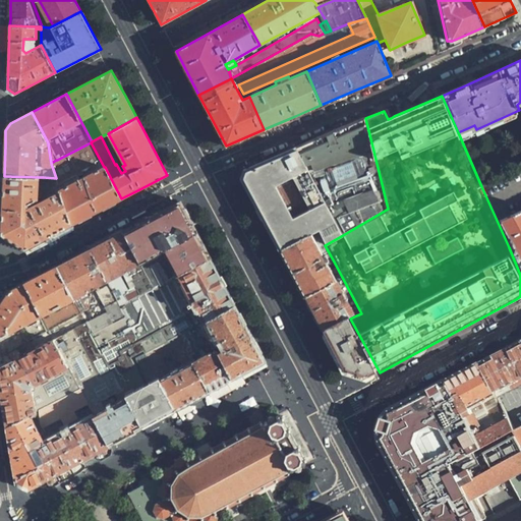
[(331,133),(297,148),(341,236),(388,209),(365,118),(331,133)]
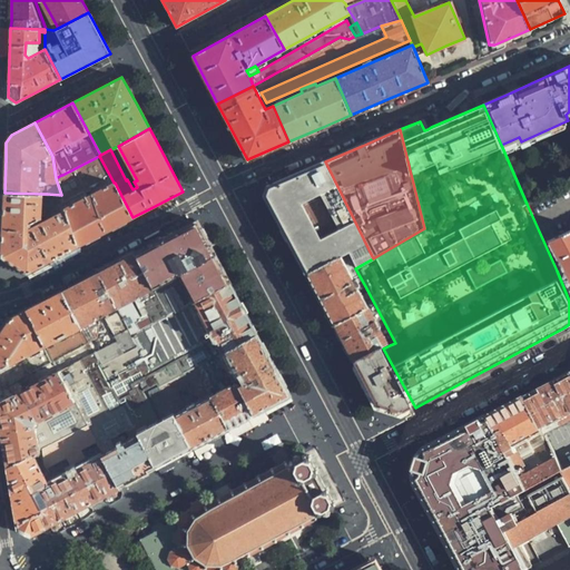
[(105,232),(133,217),(115,183),(114,183),(99,156),(62,175),(61,175),(56,178),(61,195),(78,246),(105,232)]
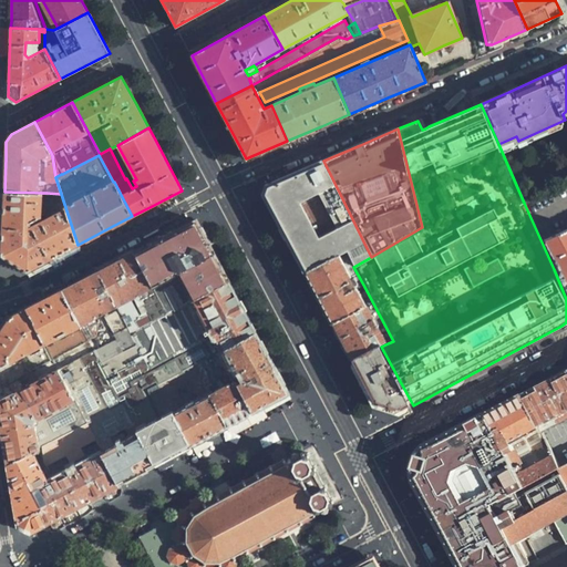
[(268,185),(264,193),(305,269),(346,249),(353,267),(371,257),(323,161),(294,174),(268,185)]
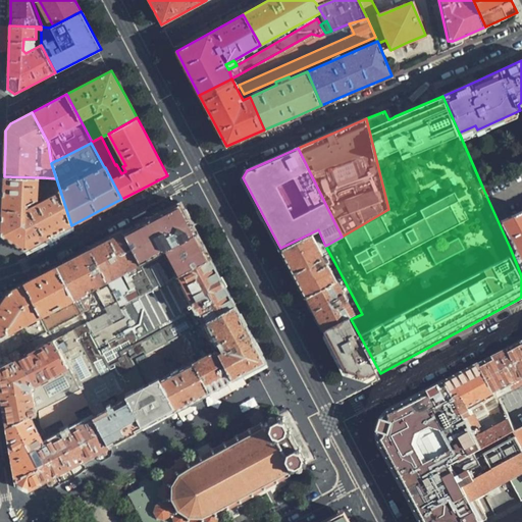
[(521,199),(517,190),(510,194),(503,180),(508,178),(506,175),(482,187),(510,248),(515,245),(521,261),(521,199)]
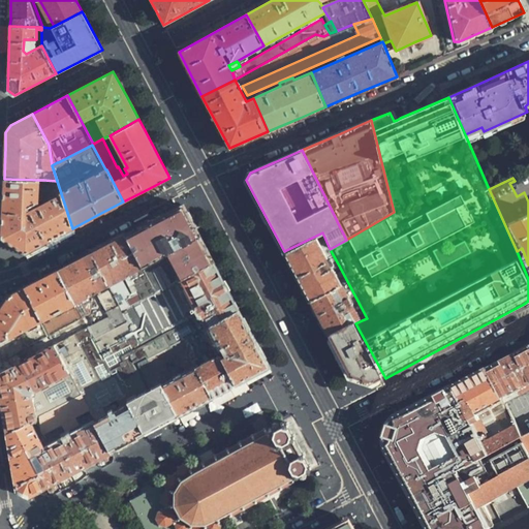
[(53,239),(72,228),(57,181),(43,180),(43,189),(53,189),(53,192),(59,196),(27,213),(26,211),(28,209),(27,207),(38,201),(38,199),(41,199),(41,192),(39,192),(39,180),(4,179),(3,191),(1,238),(26,252),(53,239)]
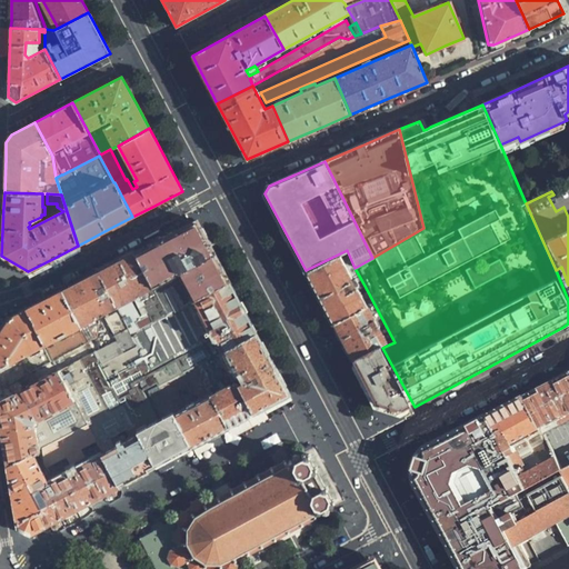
[(196,299),(229,280),(212,248),(197,219),(157,240),(136,252),(167,313),(196,299)]
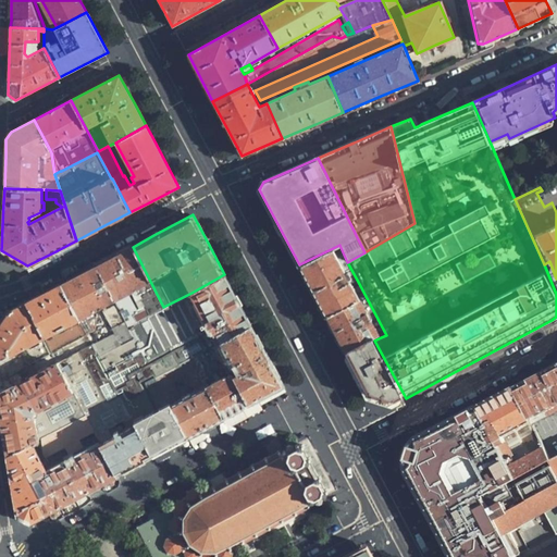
[(339,245),(299,264),(313,291),(327,316),(360,298),(351,284),(357,280),(347,262),(339,245)]
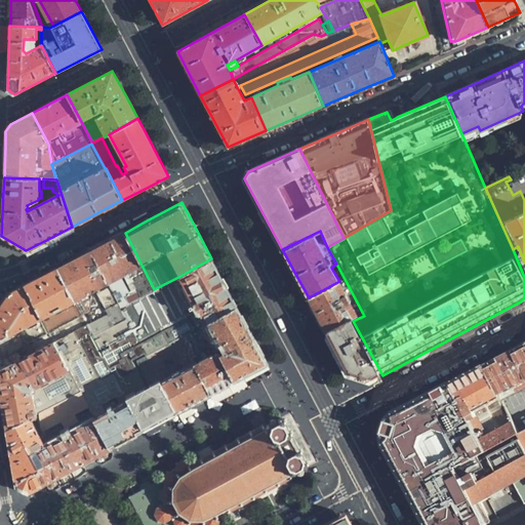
[(154,289),(125,233),(110,240),(90,250),(108,283),(110,287),(118,304),(120,307),(154,289)]
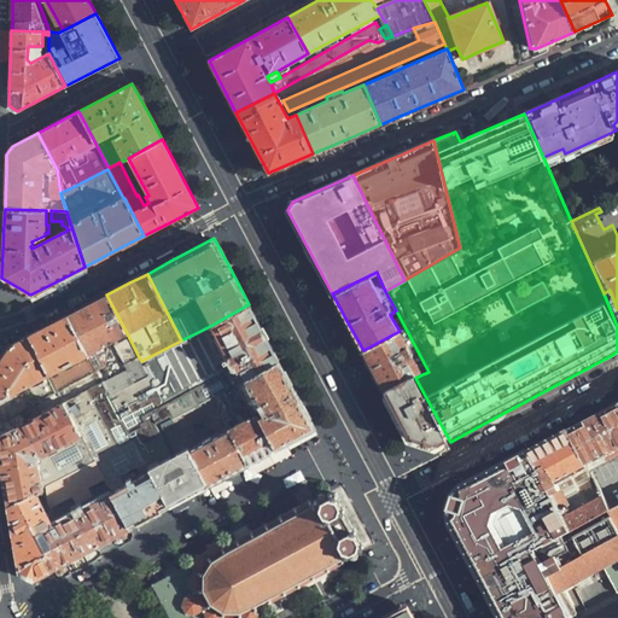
[(95,301),(68,316),(88,354),(91,357),(97,372),(106,367),(108,355),(105,350),(97,354),(95,350),(127,333),(106,295),(95,301)]
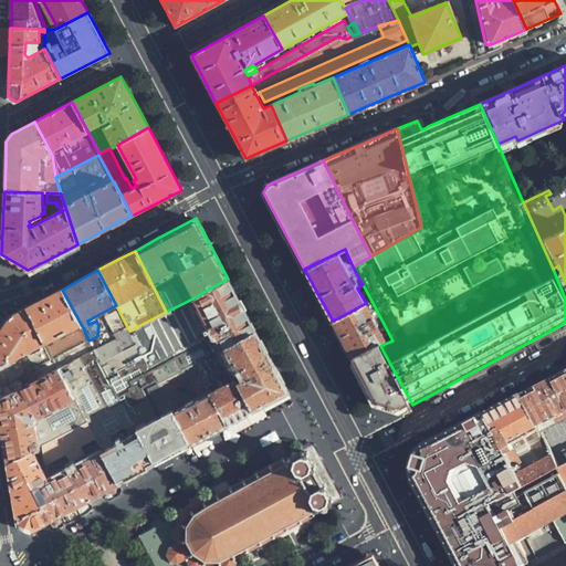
[(241,304),(228,279),(195,297),(221,348),(255,331),(241,304)]
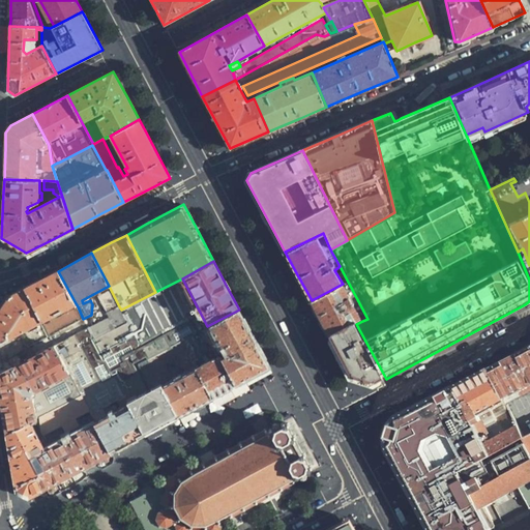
[(76,303),(58,271),(43,278),(26,288),(42,321),(76,303)]
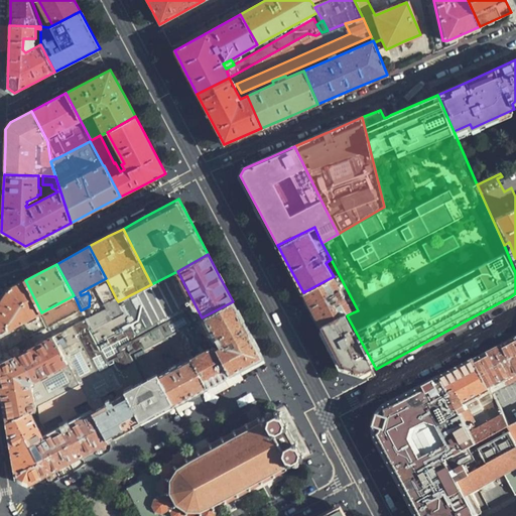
[(202,317),(177,271),(151,284),(118,301),(131,328),(142,347),(143,349),(176,331),(184,327),(202,317)]
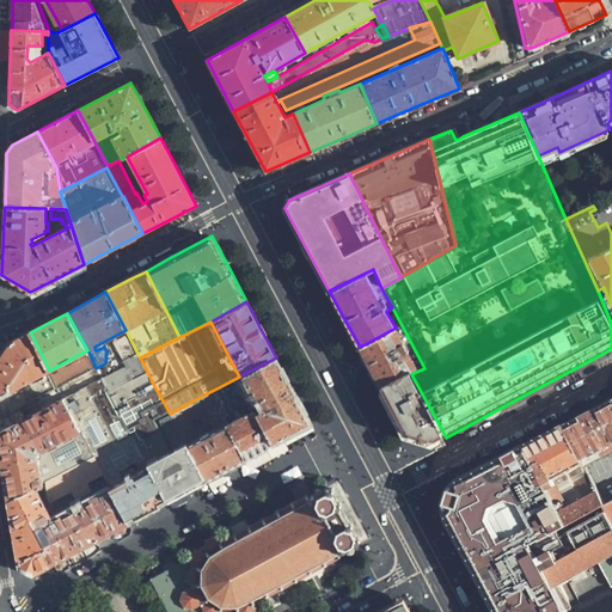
[(396,328),(360,347),(371,367),(381,389),(411,374),(418,371),(396,328)]
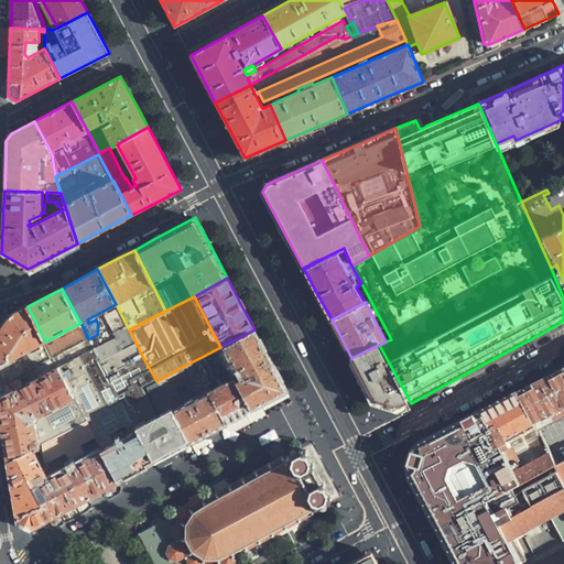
[(45,342),(28,306),(11,315),(1,331),(0,332),(0,384),(19,376),(54,357),(47,345),(20,359),(12,362),(10,358),(18,355),(45,342)]
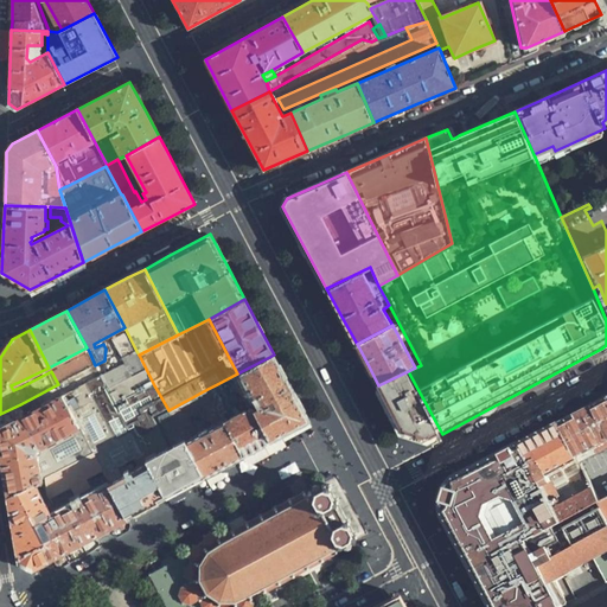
[(122,357),(136,351),(127,332),(113,338),(122,357)]
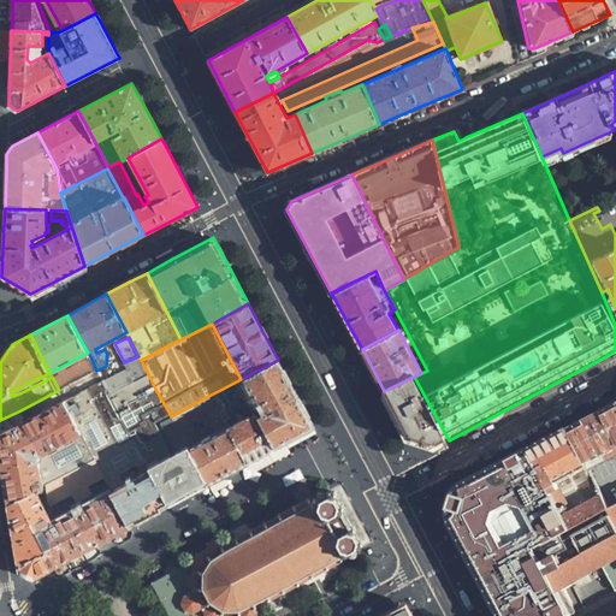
[(52,377),(59,390),(96,371),(90,356),(52,377)]
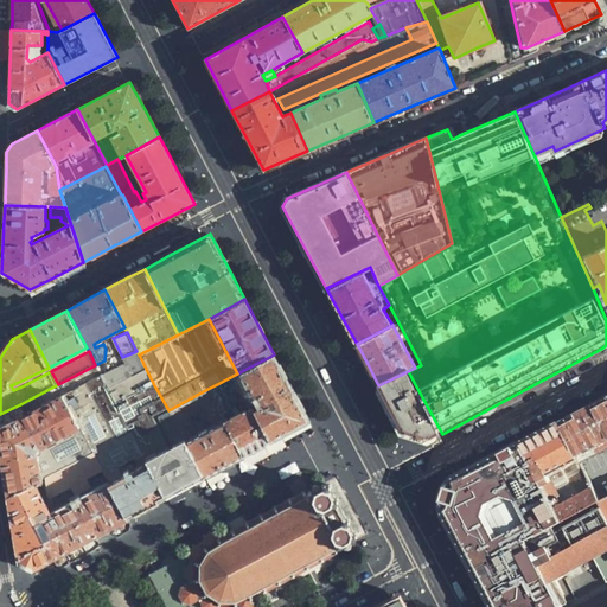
[(154,385),(139,355),(136,351),(122,357),(126,364),(135,381),(120,389),(110,371),(103,376),(102,375),(101,375),(116,404),(154,385)]
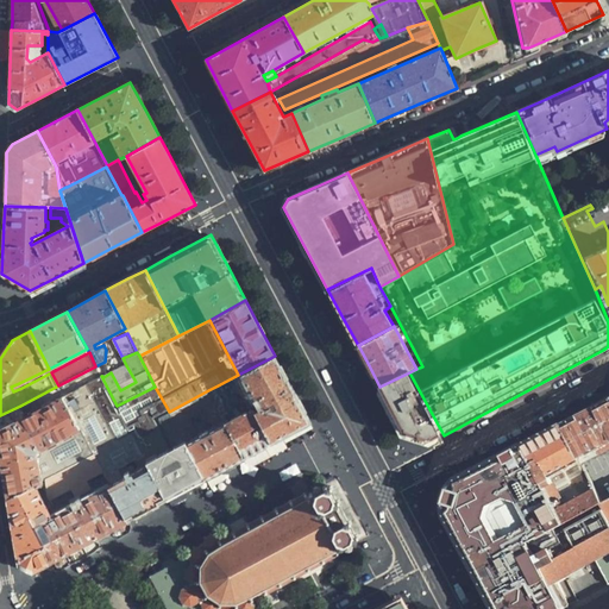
[(292,388),(275,356),(238,375),(218,385),(231,409),(246,401),(270,444),(309,422),(292,388)]
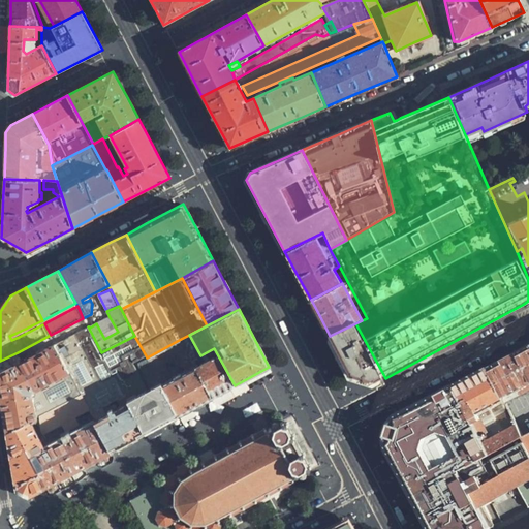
[(118,332),(110,317),(96,323),(104,339),(118,332)]
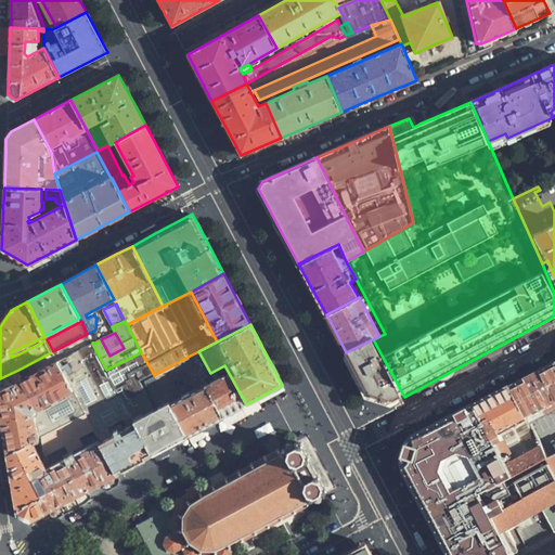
[(373,339),(346,352),(359,375),(370,396),(395,401),(404,397),(373,339)]
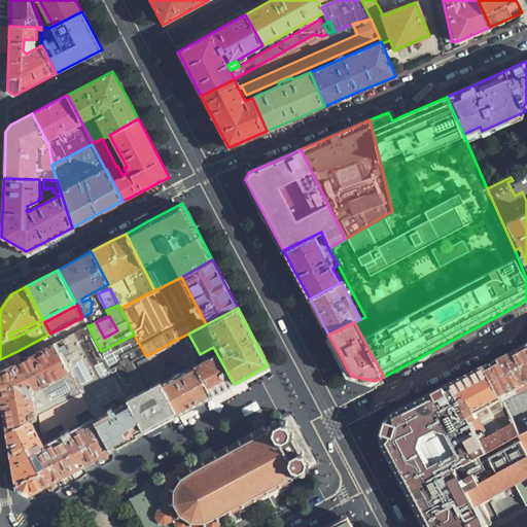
[(100,382),(113,375),(112,374),(133,361),(145,354),(134,335),(101,351),(88,325),(75,332),(100,382)]
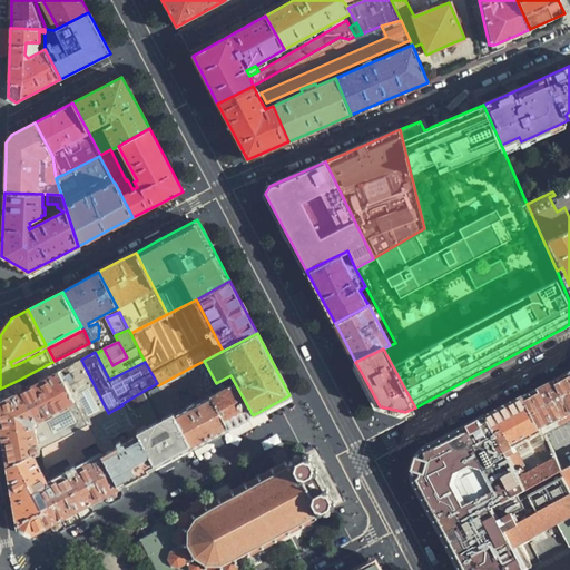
[(89,423),(108,413),(81,360),(60,371),(77,402),(89,423)]
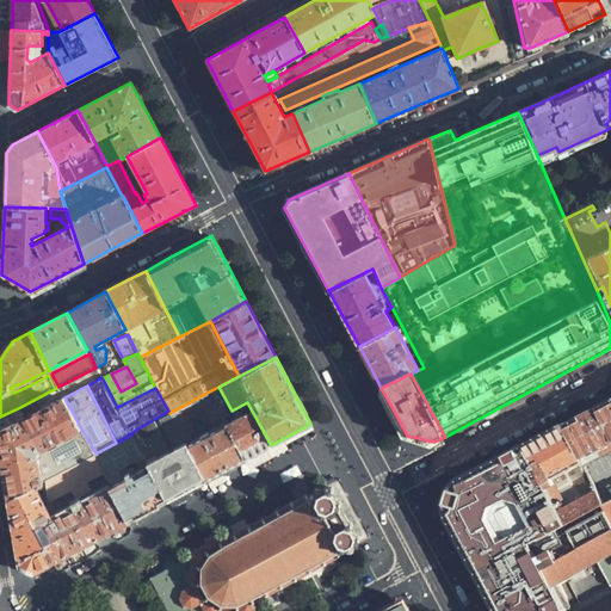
[(266,448),(271,445),(247,402),(232,411),(218,387),(209,392),(244,461),(266,448)]
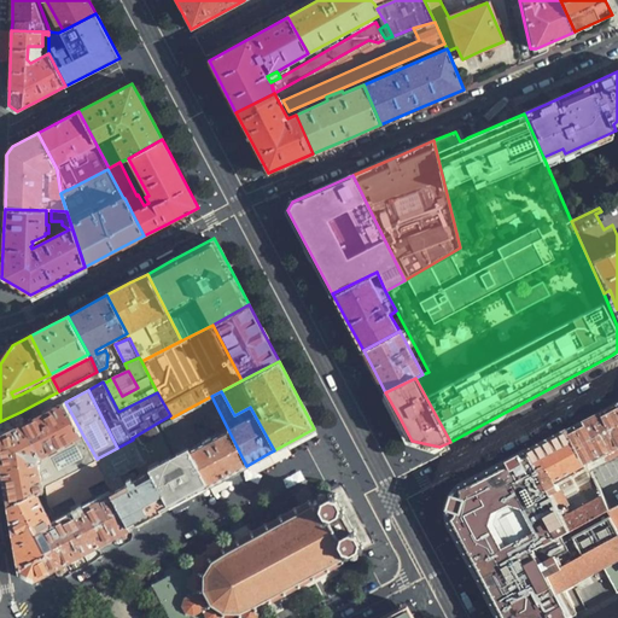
[(246,466),(211,396),(172,418),(207,487),(227,476),(246,466)]
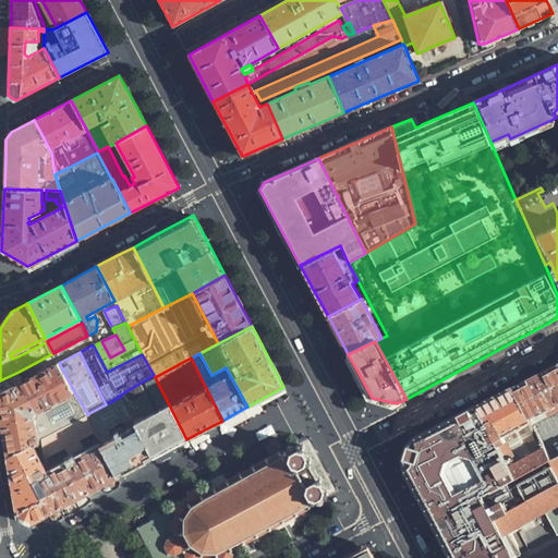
[(0,411),(4,435),(8,457),(37,440),(34,419),(35,414),(75,393),(59,363),(24,381),(0,393),(0,411)]
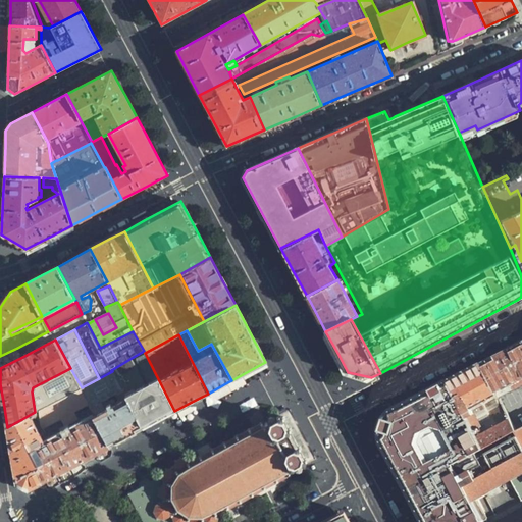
[(480,363),(499,397),(521,383),(521,341),(507,349),(480,363)]
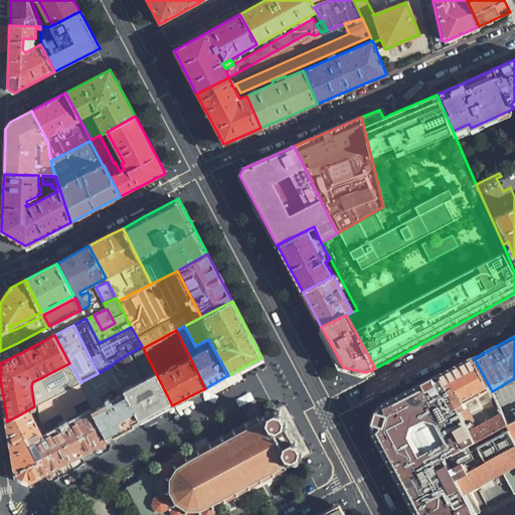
[(0,351),(0,363),(22,352),(19,347),(17,343),(0,351)]
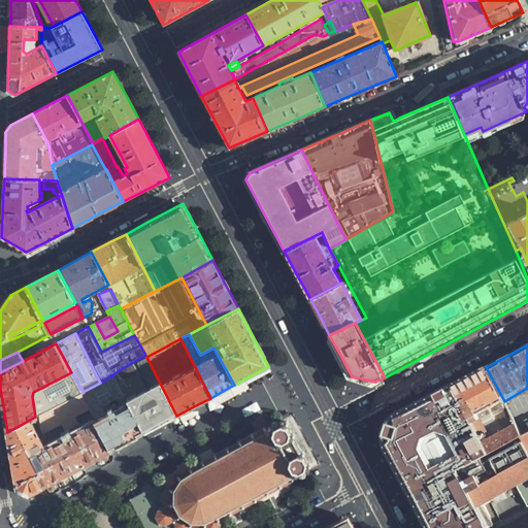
[(160,425),(176,416),(146,357),(137,362),(151,387),(147,389),(133,362),(112,374),(113,375),(144,433),(160,425)]
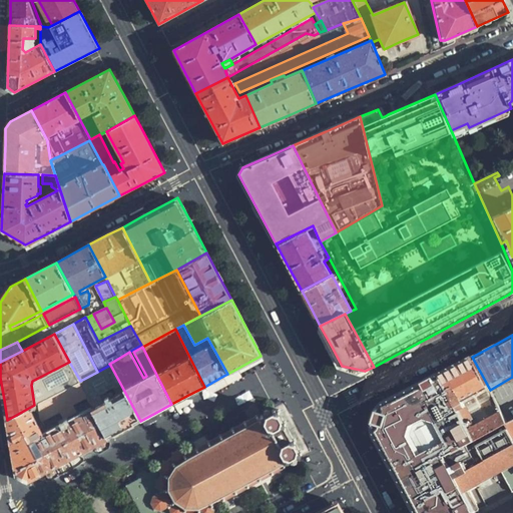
[(468,445),(507,423),(490,390),(472,357),(440,374),(435,377),(468,445)]
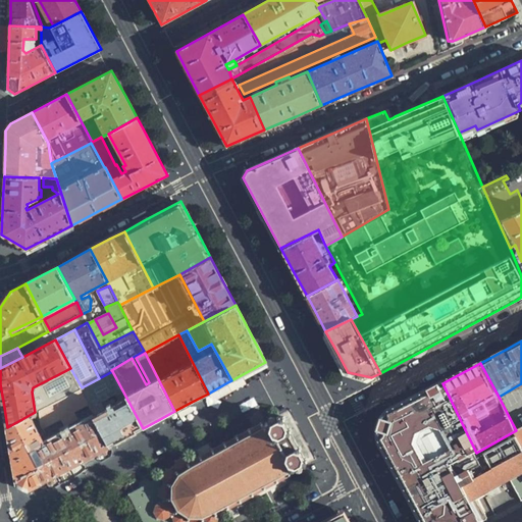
[(32,392),(35,412),(40,410),(82,387),(70,368),(33,387),(32,392)]
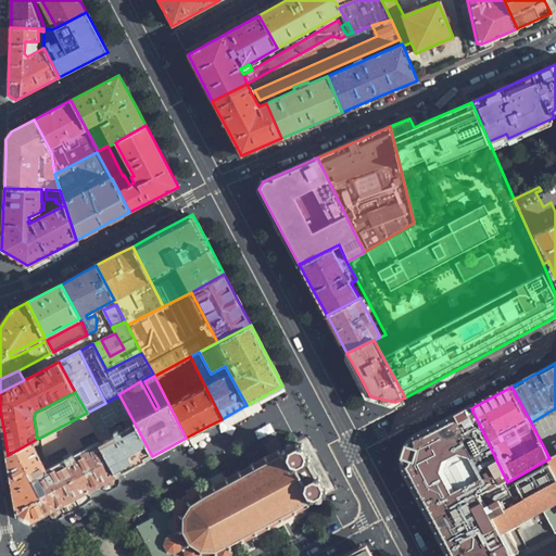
[(134,466),(152,456),(119,395),(105,403),(87,413),(96,429),(91,431),(96,439),(98,443),(115,476),(134,466)]
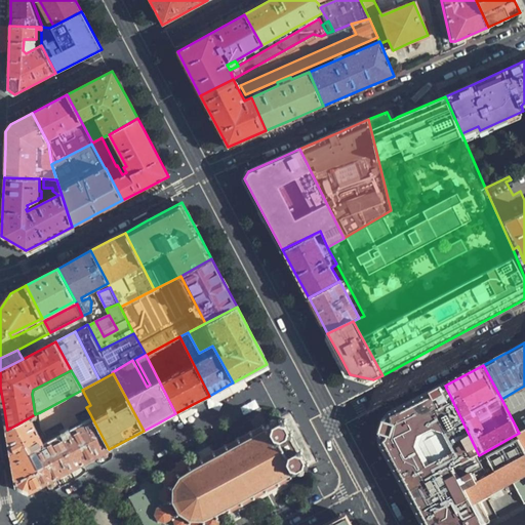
[(410,492),(479,455),(445,386),(434,391),(394,412),(387,422),(382,432),(385,442),(387,448),(394,460),(410,492)]
